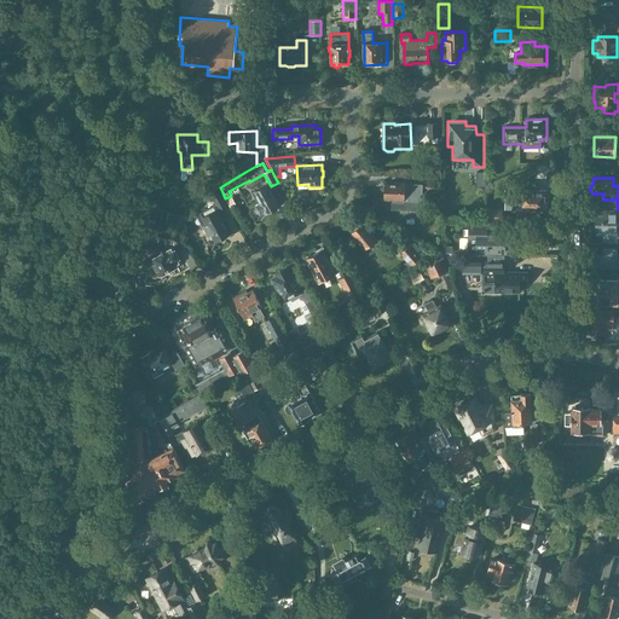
[(427,192),(440,194),(441,180),(428,179),(427,192)]
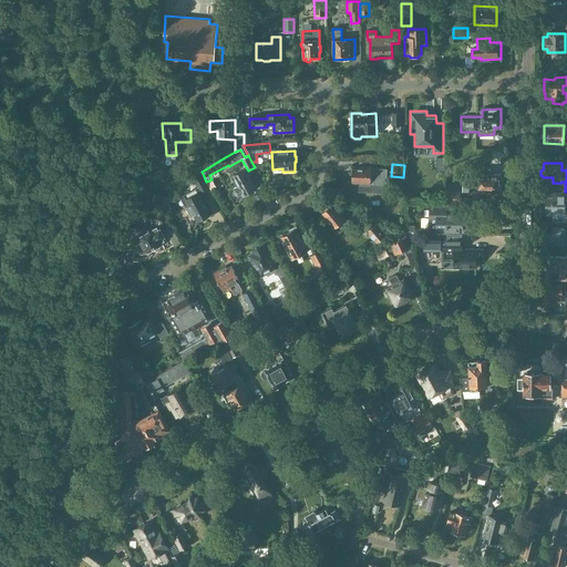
[(353,169),(352,184),(357,184),(358,183),(359,183),(359,192),(370,193),(371,184),(385,185),(387,169),(372,168),(372,167),(362,167),(362,169),(353,169)]
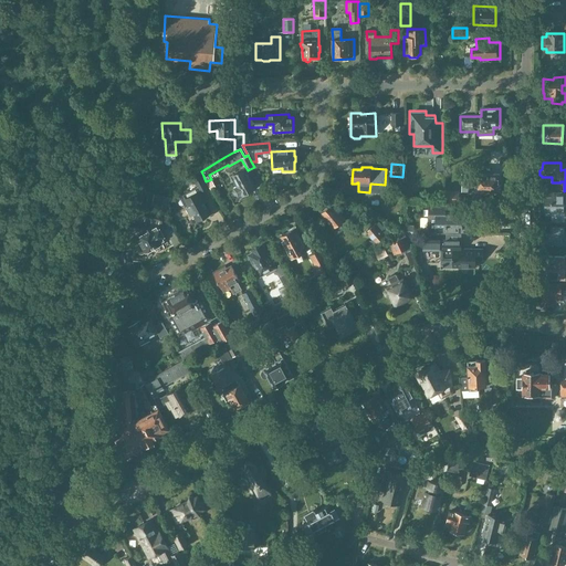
[(255,189),(244,169),(230,176),(237,187),(234,189),(232,192),(234,196),(239,197),(242,195),(242,196),(255,189)]
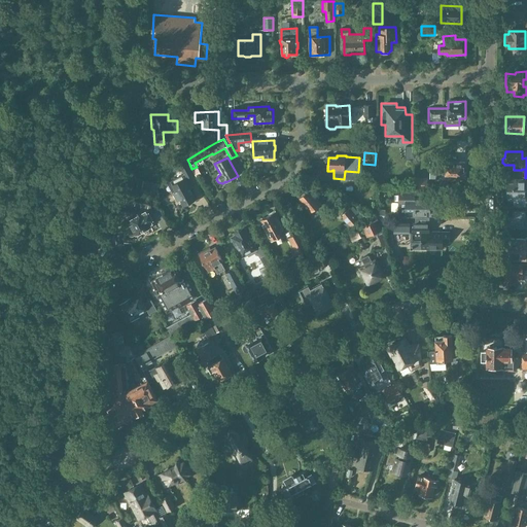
[(448,157),(436,157),(436,181),(454,181),(454,178),(465,178),(465,163),(454,163),(448,163),(448,157)]
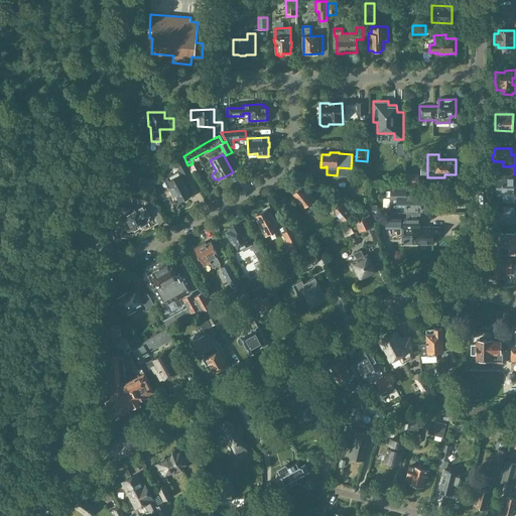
[(173,198),(176,197),(179,202),(191,196),(186,185),(188,184),(185,178),(183,179),(181,175),(189,171),(182,159),(174,163),(179,171),(166,179),(170,186),(171,188),(169,189),(173,198)]
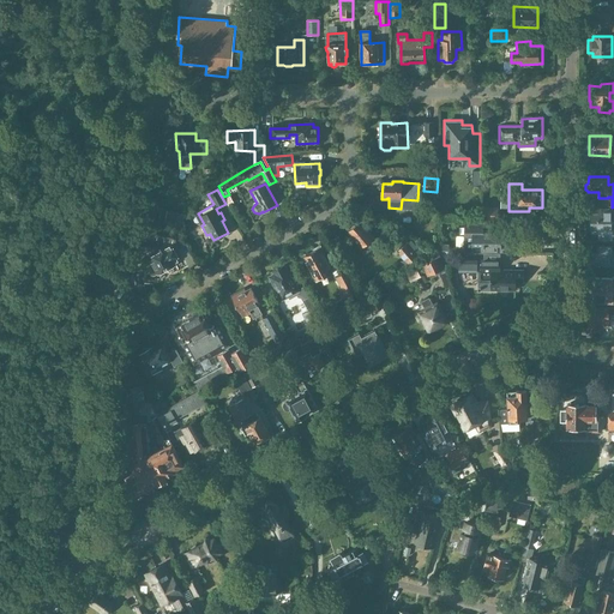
[(590,229),(612,229),(612,209),(599,209),(599,215),(591,215),(590,229)]
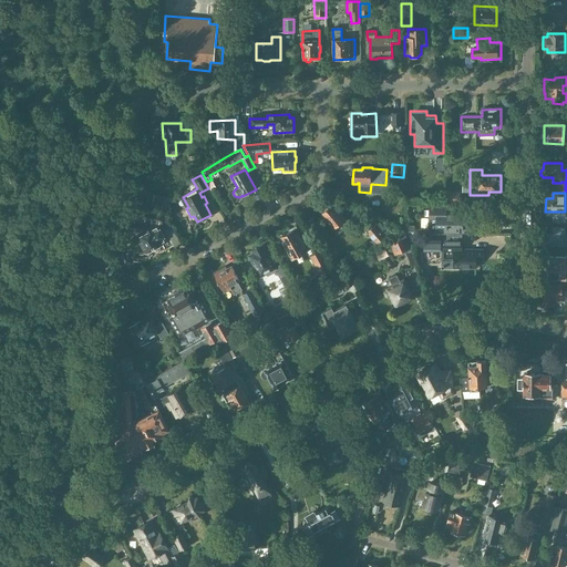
[(152,205),(168,208),(172,197),(155,194),(152,205)]
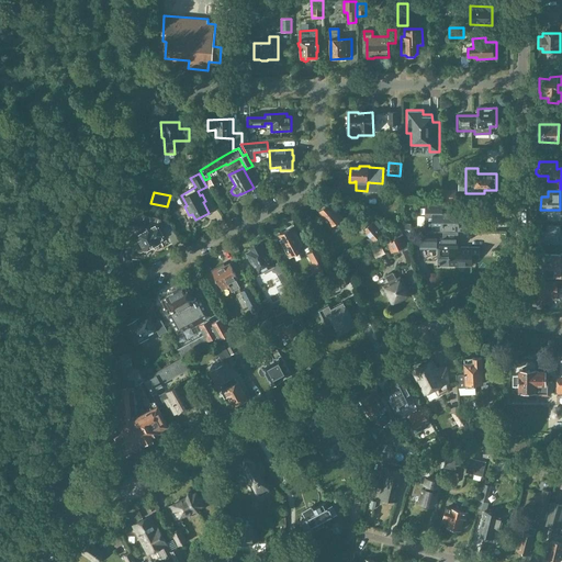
[(441,192),(441,201),(457,201),(457,192),(441,192)]
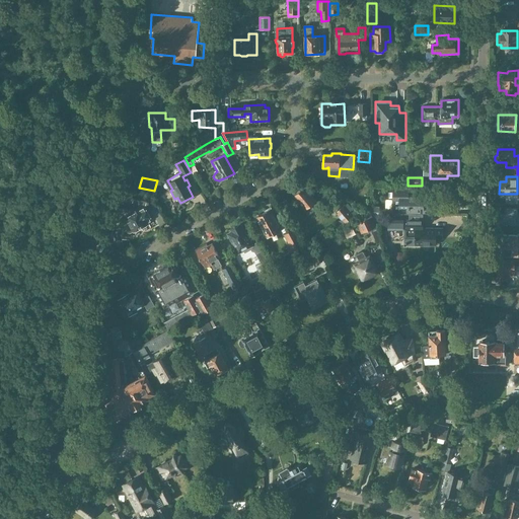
[(295,196),(302,205),(300,206),(304,210),(306,211),(306,210),(310,214),(315,210),(319,214),(323,210),(305,188),(295,196)]
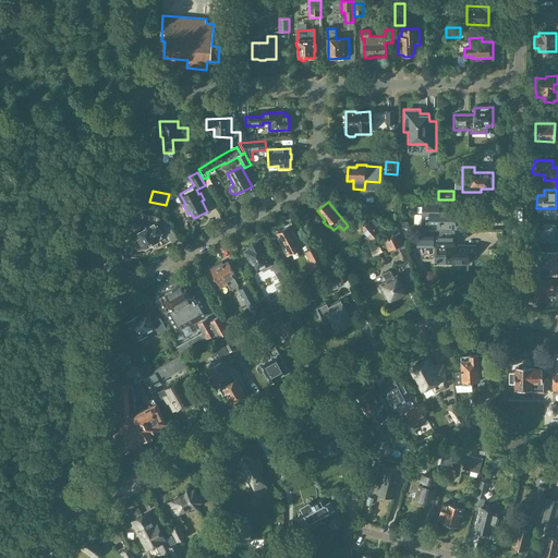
[(435,229),(455,229),(469,229),(469,221),(456,221),(456,210),(439,210),(439,202),(422,202),(422,210),(422,229),(435,229)]
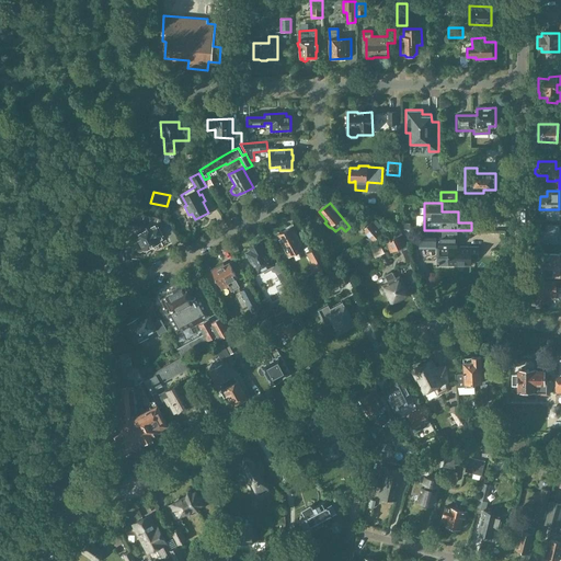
[(142,217),(150,219),(149,222),(150,224),(141,229),(142,232),(137,235),(140,240),(136,242),(135,245),(138,251),(140,252),(146,250),(146,251),(161,242),(160,241),(165,238),(159,226),(169,221),(163,212),(145,208),(142,217)]
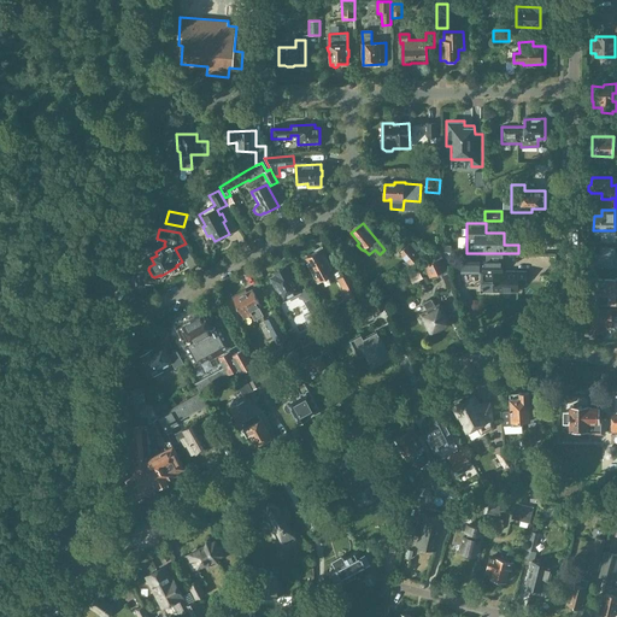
[(399,253),(407,262),(412,266),(424,254),(427,253),(419,246),(418,247),(412,242),(399,253)]
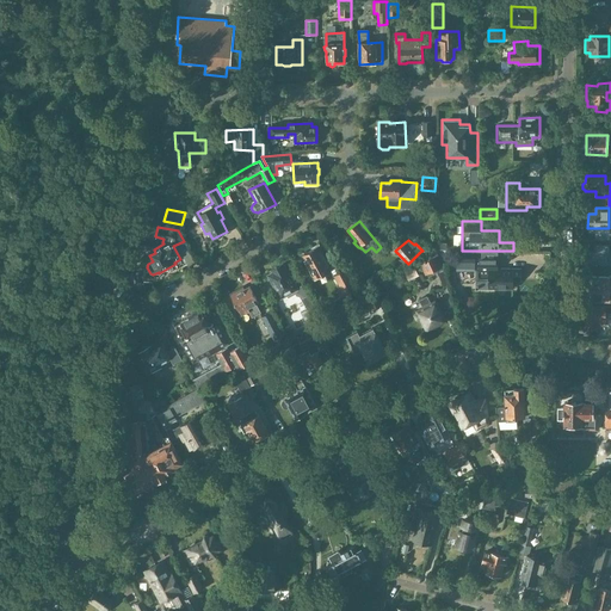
[(606,264),(608,253),(609,253),(609,246),(608,246),(608,245),(596,245),(596,251),(587,251),(587,254),(585,257),(585,260),(587,261),(587,264),(606,264)]
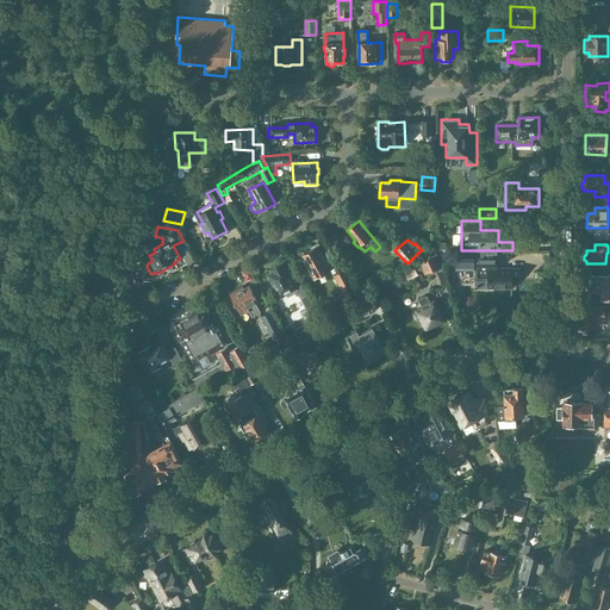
[(309,266),(316,279),(336,268),(331,259),(327,261),(318,246),(303,254),(304,259),(309,266)]
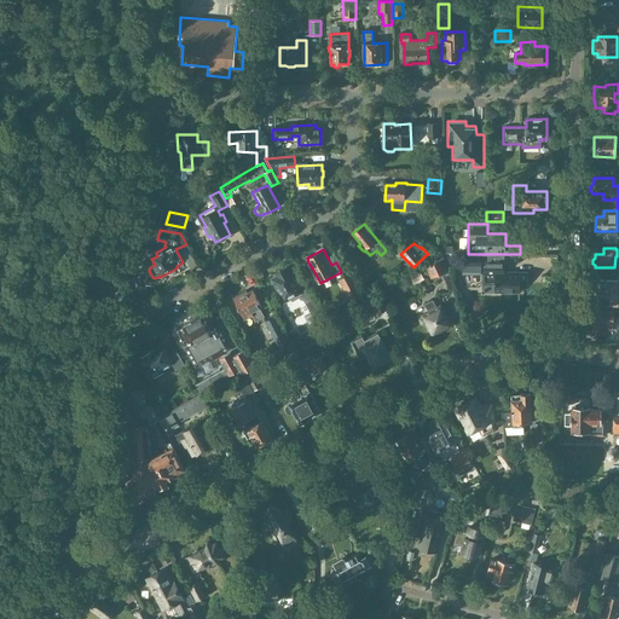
[(416,271),(409,262),(398,272),(404,279),(416,271)]
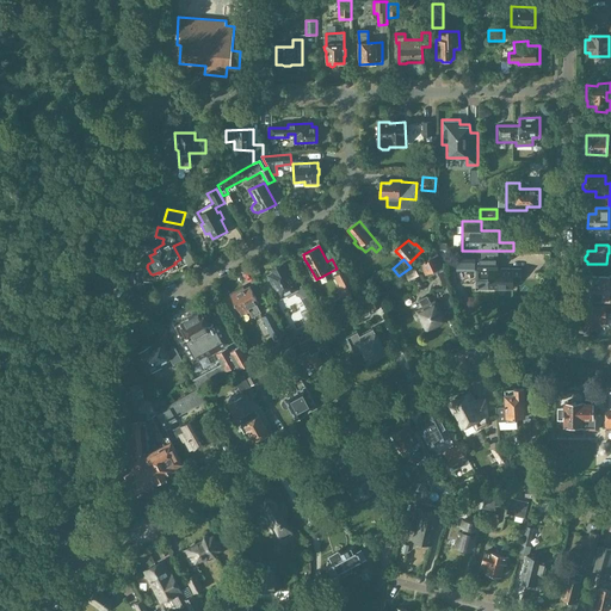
[(420,265),(426,276),(439,270),(433,259),(420,265)]
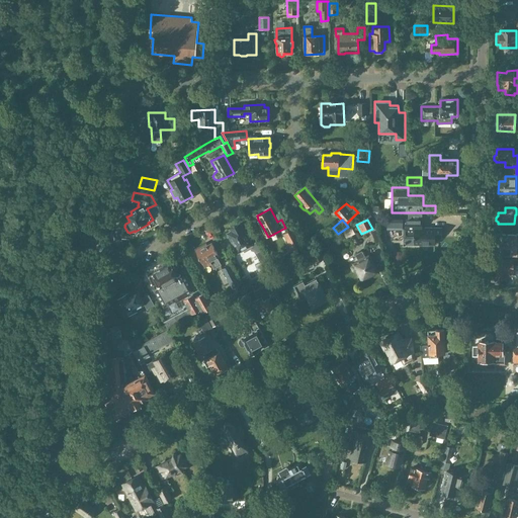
[(386,230),(403,230),(403,235),(405,235),(405,238),(415,239),(415,245),(435,245),(435,238),(442,238),(442,229),(422,228),(422,221),(408,221),(405,221),(405,222),(402,221),(386,221),(386,230)]
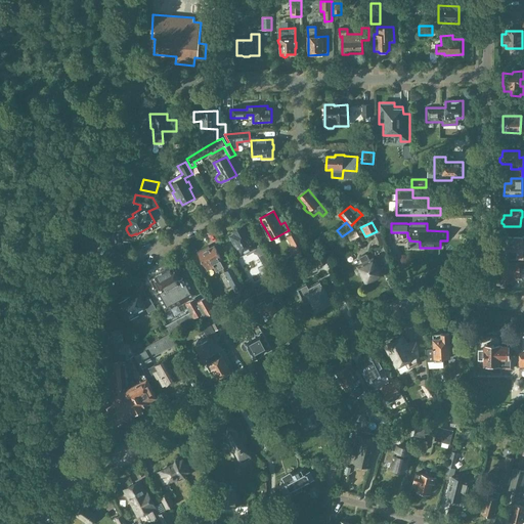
[(242,257),(247,254),(248,256),(253,253),(254,254),(257,254),(263,266),(258,268),(263,278),(268,275),(264,266),(269,264),(259,245),(254,247),(244,227),(233,232),(234,234),(230,236),(242,257)]
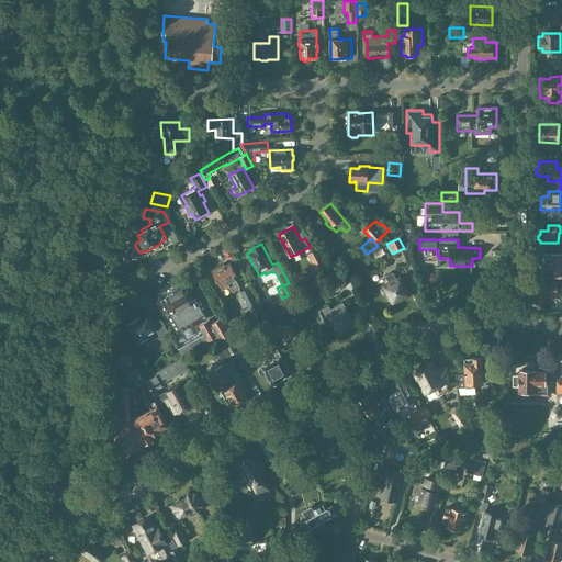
[(372,251),(375,259),(385,254),(381,246),(372,251)]
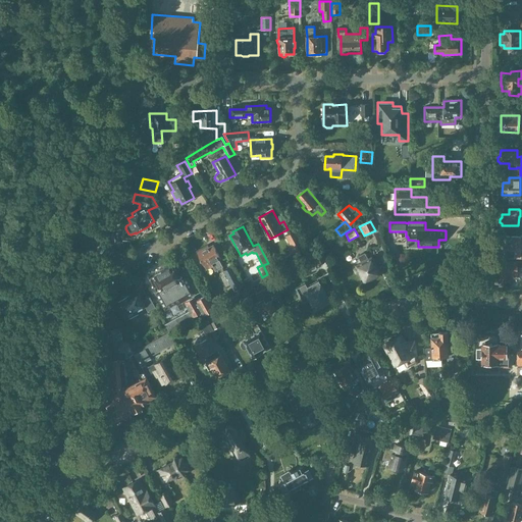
[(296,231),(286,237),(297,255),(306,250),(301,241),(296,231)]
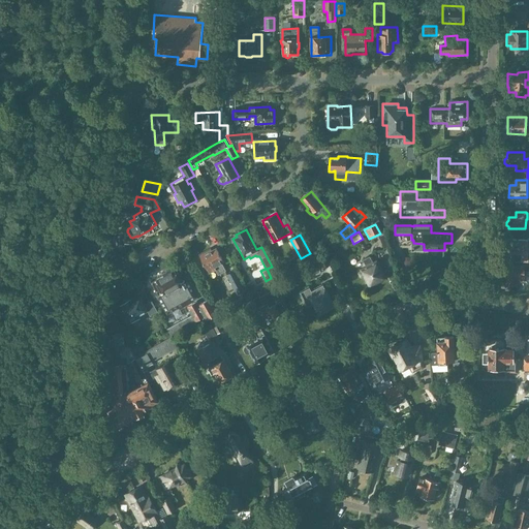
[(528,238),(510,238),(510,241),(506,241),(506,244),(503,243),(503,250),(506,250),(505,258),(511,258),(511,260),(527,260),(528,260),(528,238)]
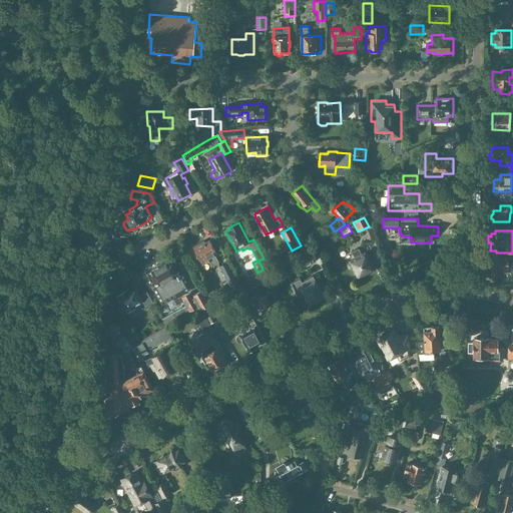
[(195,245),(192,247),(196,253),(202,265),(204,264),(205,265),(209,263),(211,267),(219,263),(216,258),(217,257),(218,257),(209,241),(203,244),(201,242),(195,245)]
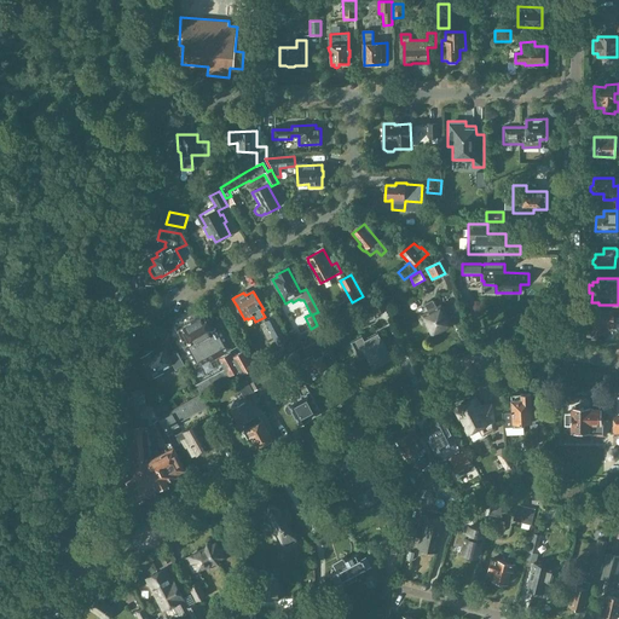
[(371,298),(357,306),(358,308),(362,316),(363,317),(376,308),(379,314),(387,310),(380,296),(372,300),(371,298)]
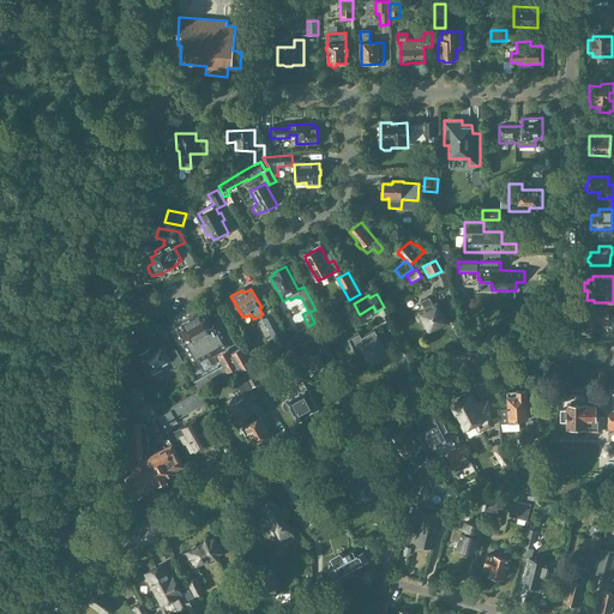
[(438,304),(433,306),(429,299),(422,302),(425,308),(417,312),(417,313),(416,315),(415,317),(419,323),(420,324),(425,321),(431,332),(447,323),(438,304)]
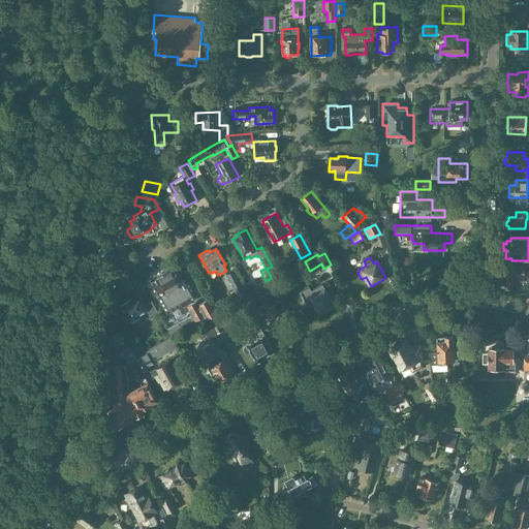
[(528,262),(521,263),(521,266),(505,266),(505,278),(507,278),(507,284),(518,284),(518,283),(524,283),(524,272),(528,271),(528,262)]
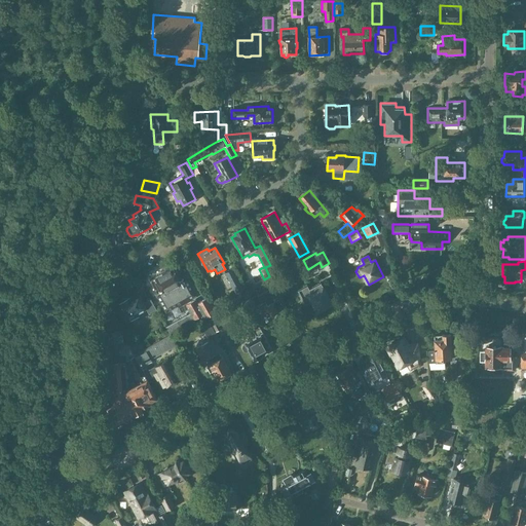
[(180,265),(167,271),(165,269),(161,271),(163,274),(151,282),(166,309),(194,293),(180,265)]
